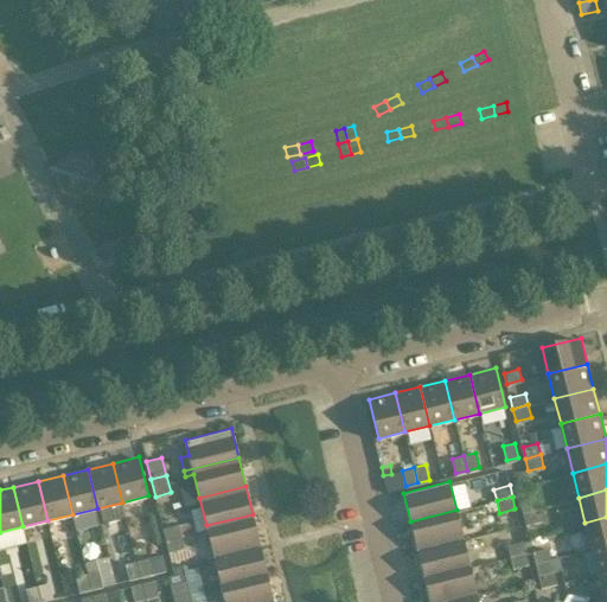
[(523,512),(538,507),(536,497),(521,500),(523,512)]
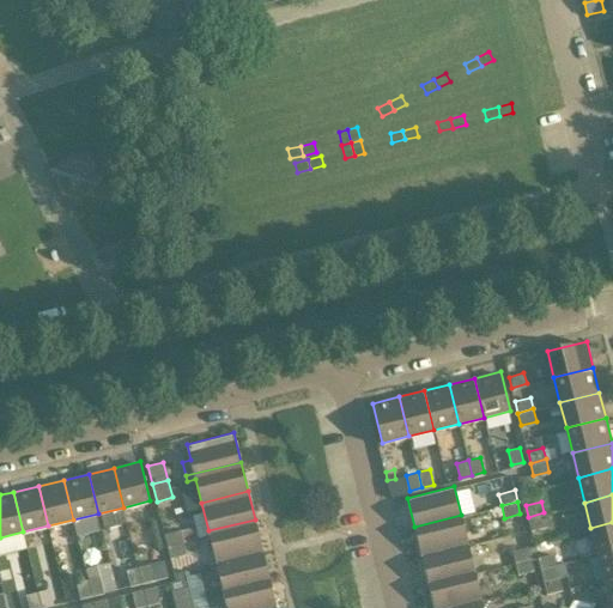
[(544,512),(528,517),(532,529),(547,526),(544,512)]
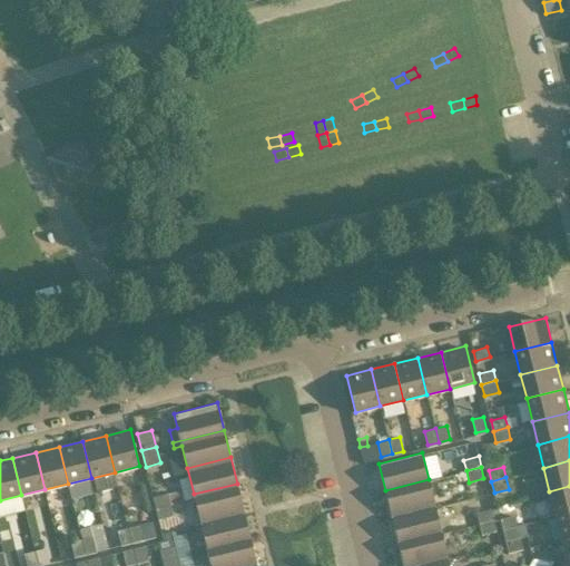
[(392,516),(435,506),(429,479),(385,490),(392,516)]
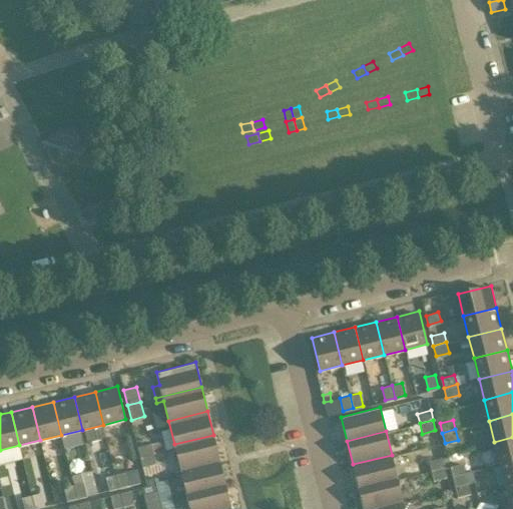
[(213,435),(174,444),(180,468),(219,459),(213,435)]
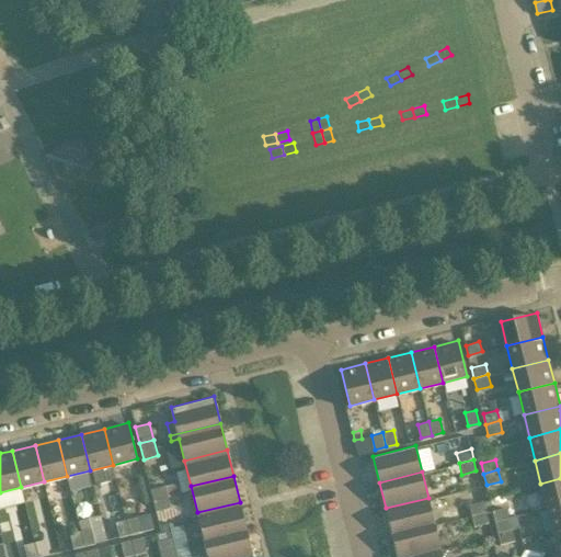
[(560,478),(540,484),(547,507),(560,502),(560,478)]
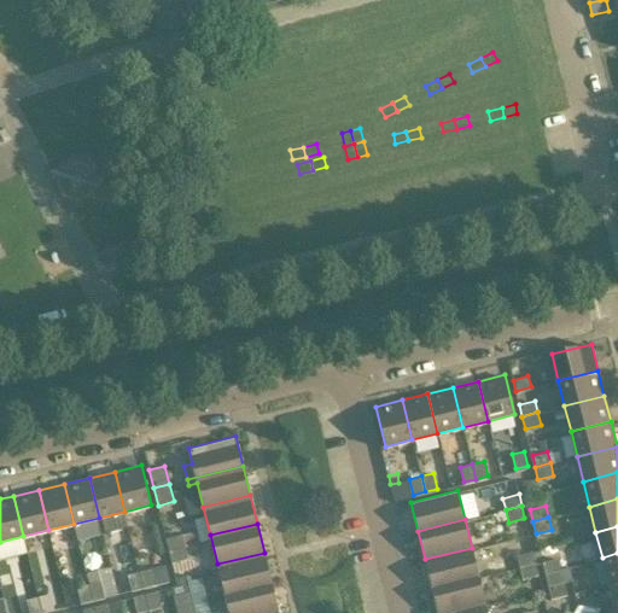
[(168,546),(184,542),(181,533),(165,537),(168,546)]
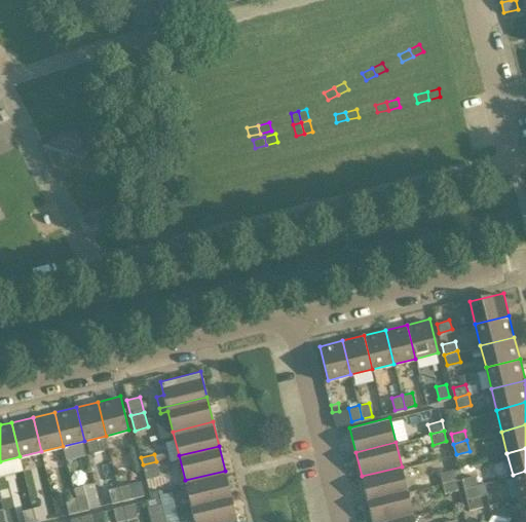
[(156,461),(143,464),(147,479),(159,475),(156,461)]
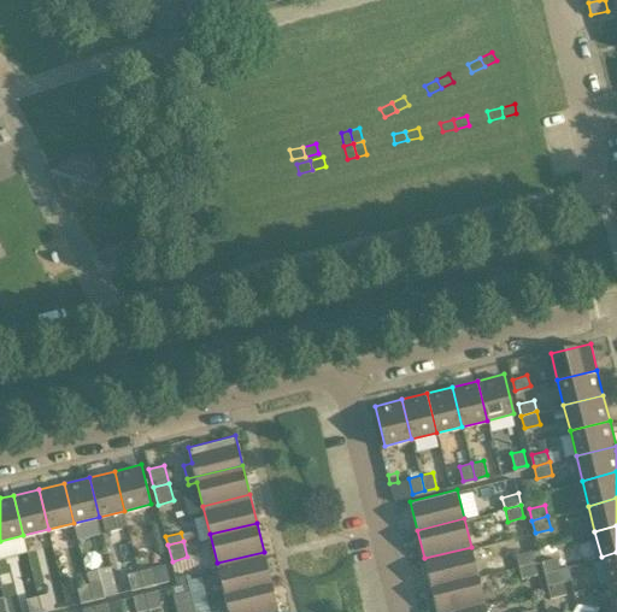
[(430,587),(479,575),(471,547),(424,558),(430,587)]
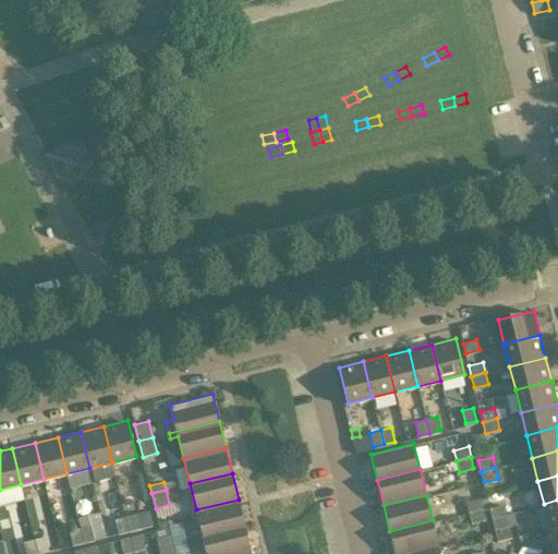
[(469,512),(483,507),(481,497),(466,501),(469,512)]
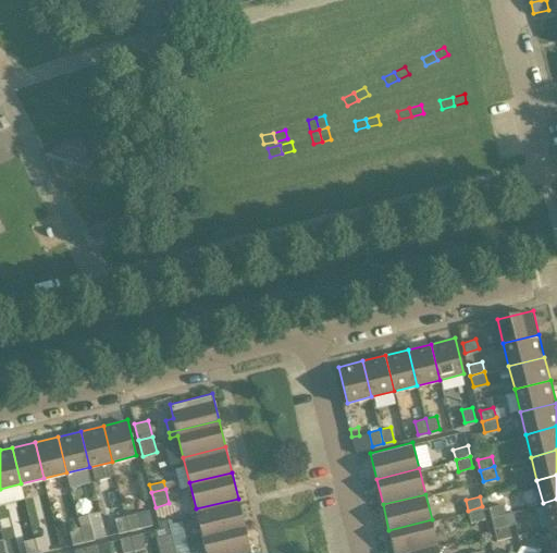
[(238,499),(196,508),(202,535),(245,524),(238,499)]
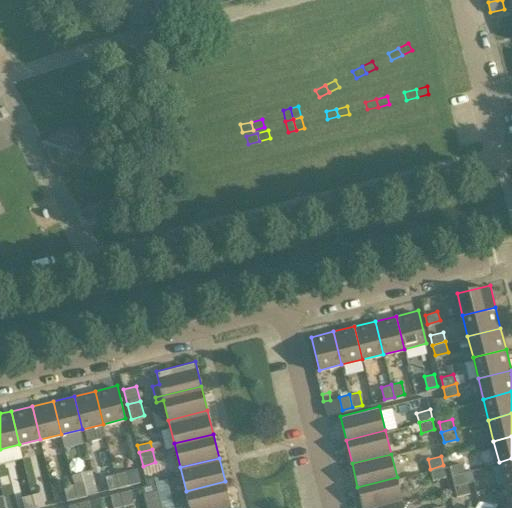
[(511,503),(511,458),(499,462),(508,503),(511,503)]
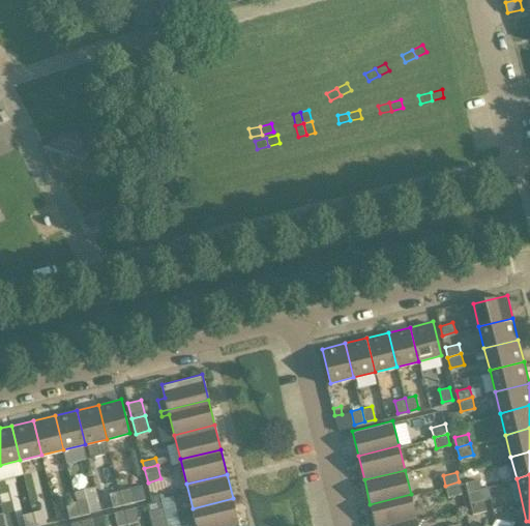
[(478,478),(465,481),(468,491),(481,488),(478,478)]
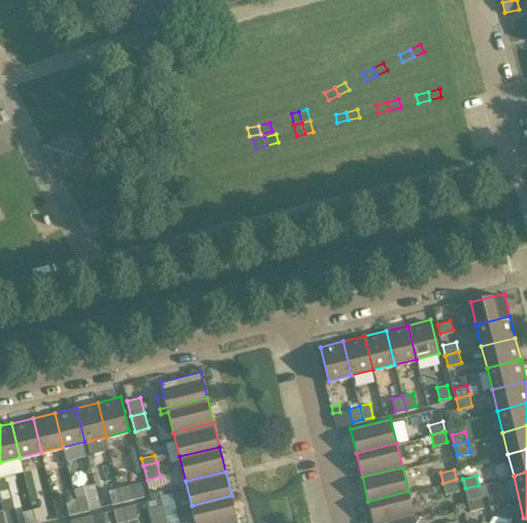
[(456,479),(443,483),(446,493),(459,490),(456,479)]
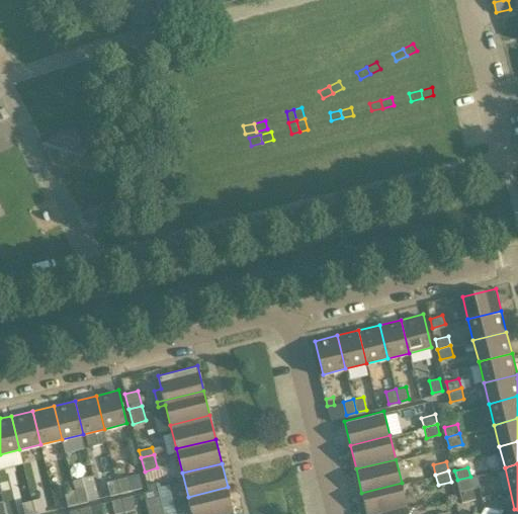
[(116,478),(119,492),(142,486),(139,473),(116,478)]
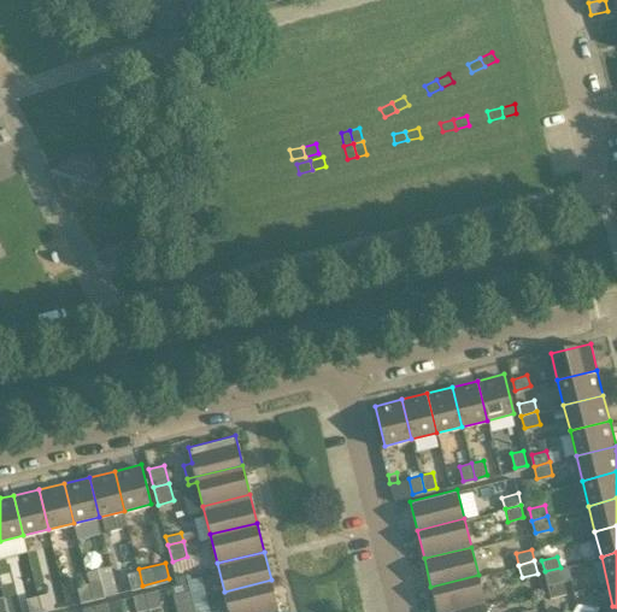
[(560,568),(545,571),(547,583),(563,580),(560,568)]
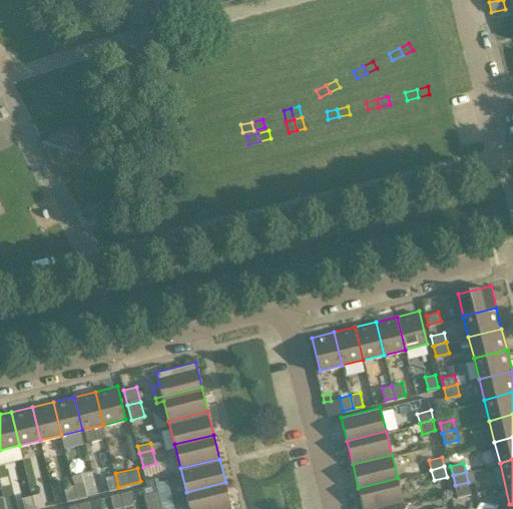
[(118,487),(115,473),(105,476),(109,489),(118,487)]
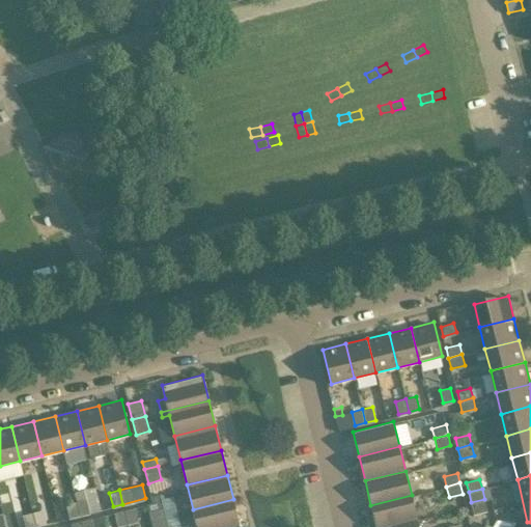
[(151,520),(165,517),(163,508),(165,508),(161,494),(151,497),(152,502),(147,504),(151,520)]
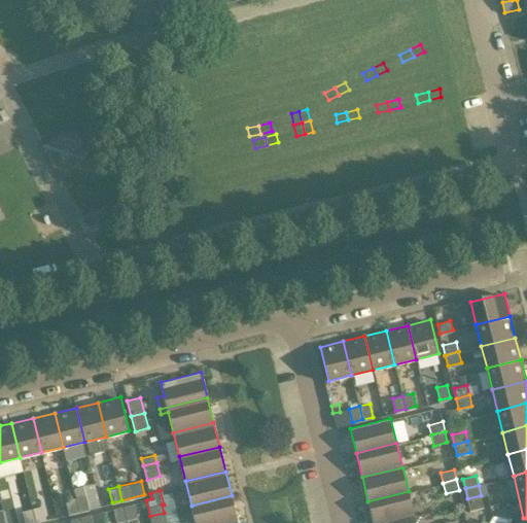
[(373,522),(381,522),(414,515),(409,491),(367,501),(373,522)]
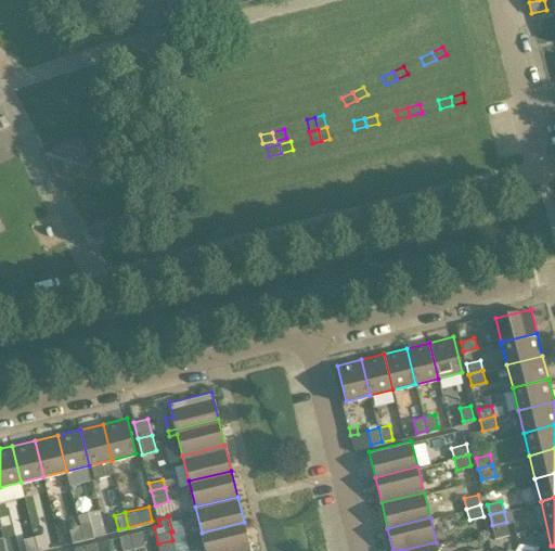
[(79,524),(84,538),(94,536),(91,522),(79,524)]
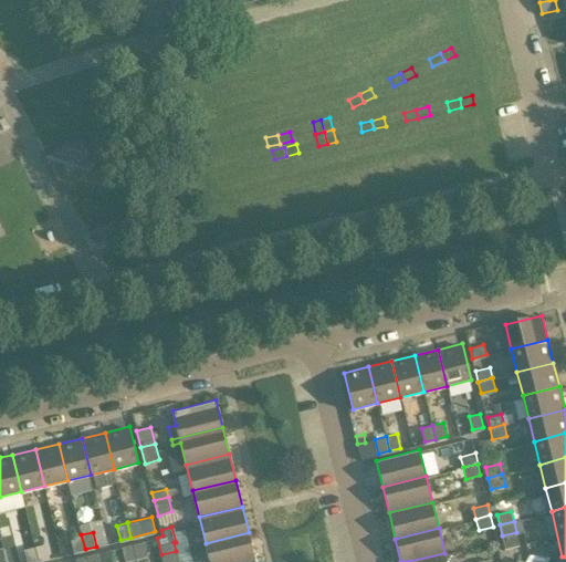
[(249,532),(206,543),(209,561),(242,561),(255,559),(249,532)]
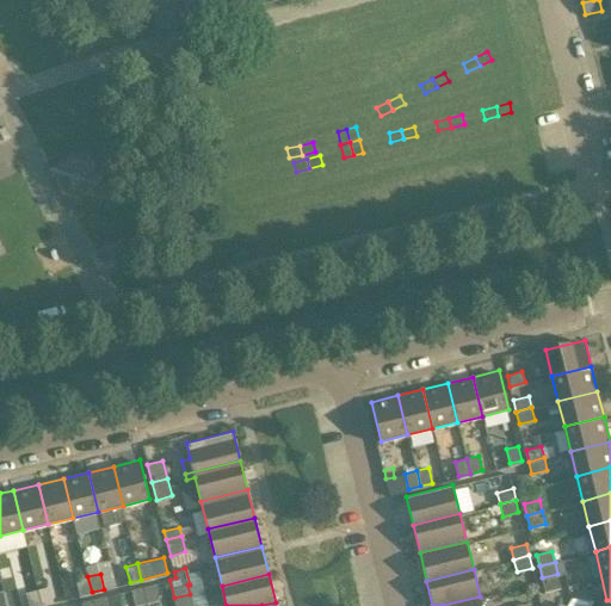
[(557,574),(542,577),(545,591),(561,586),(557,574)]
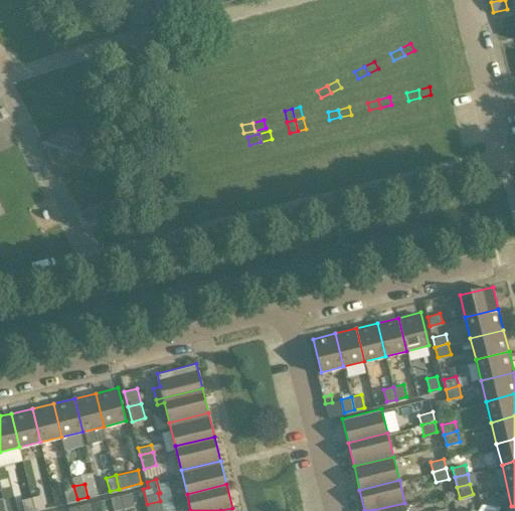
[(77,499),(73,486),(64,489),(67,502),(77,499)]
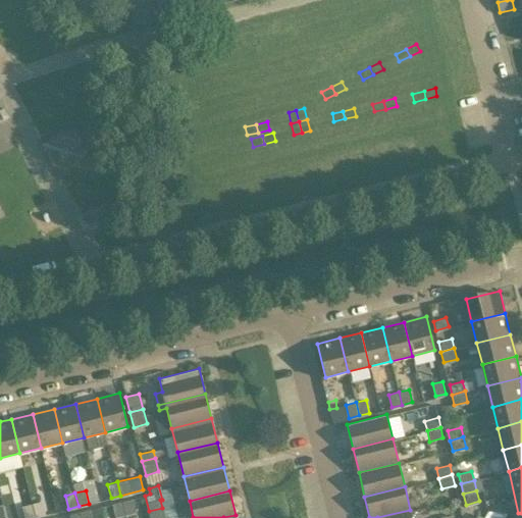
[(122,501),(125,515),(136,512),(133,499),(122,501)]
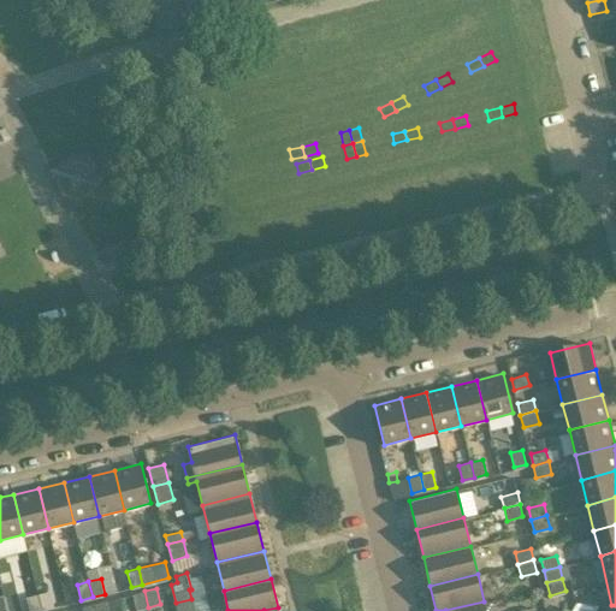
[(37,593),(42,610),(54,606),(51,591),(37,593)]
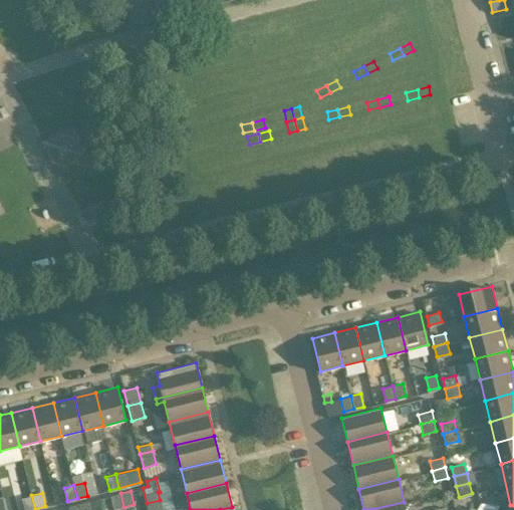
[(123,507),(120,493),(110,495),(113,509),(123,507)]
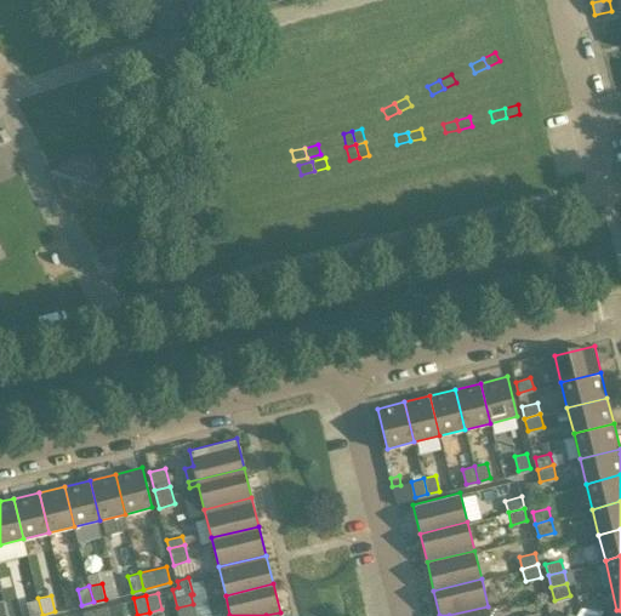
[(35,615),(43,615),(38,598),(27,600),(29,615),(35,615)]
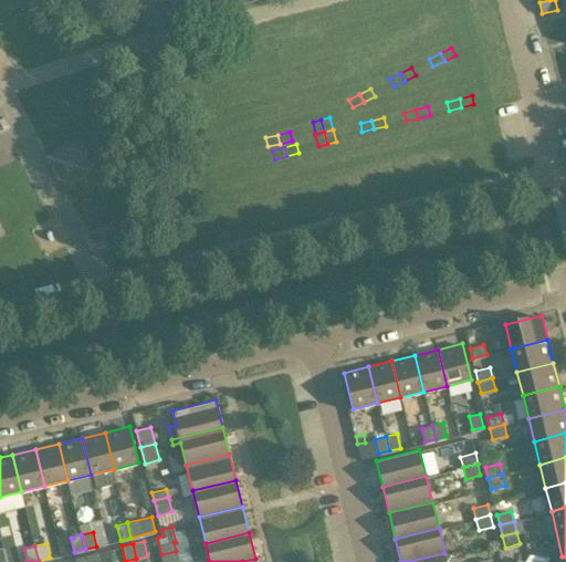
[(178,561),(176,551),(161,554),(163,561),(178,561)]
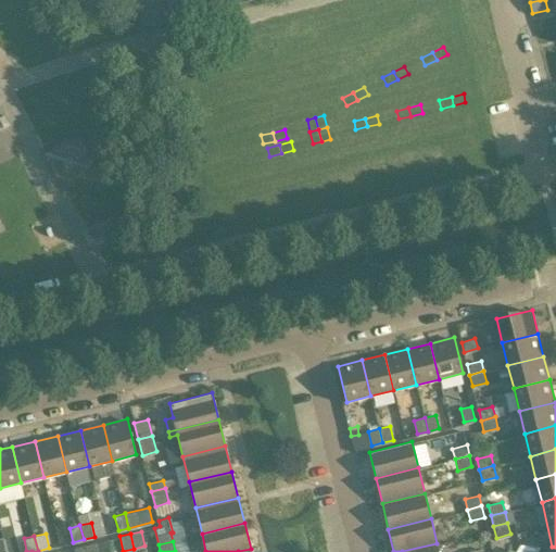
[(85,544),(86,551),(98,551),(96,542),(85,544)]
